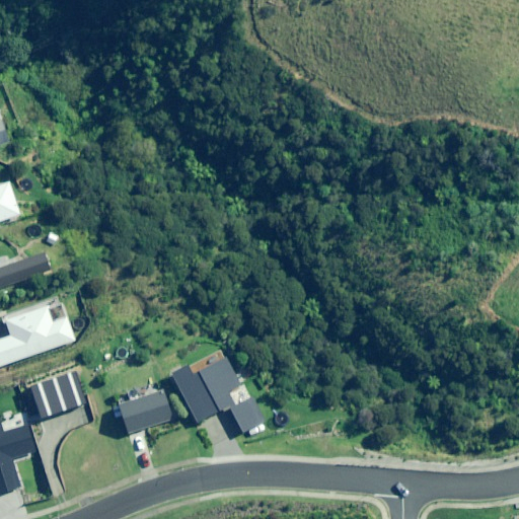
[(0,221),(19,215),(9,183),(0,186),(0,221)]
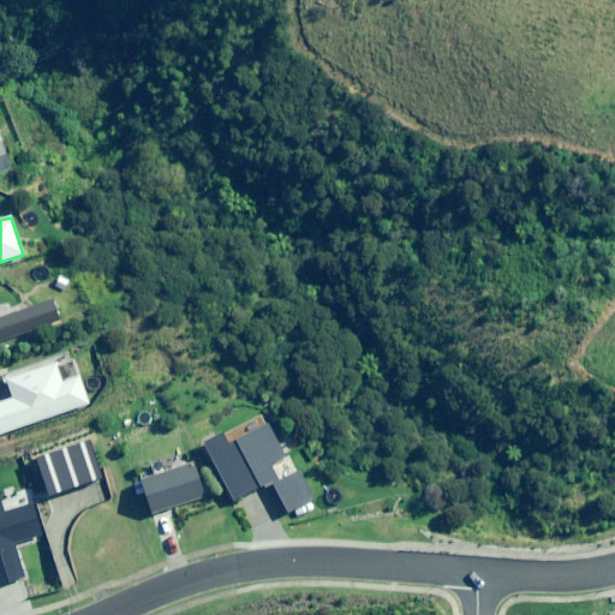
[(0,344),(59,323),(51,302),(0,320),(0,344)]
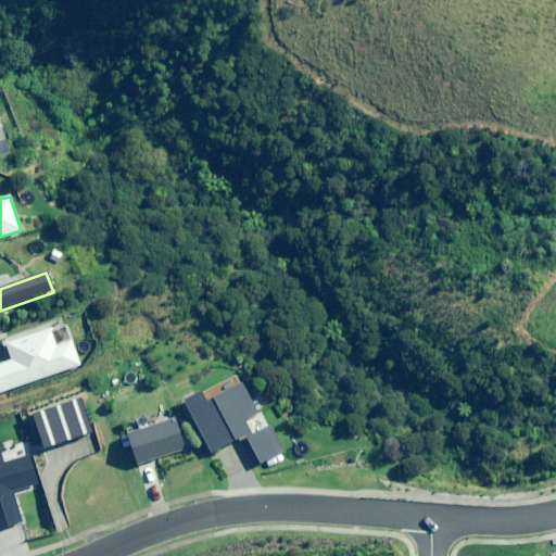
[(72,340),(58,345),(51,326),(4,343),(11,361),(0,364),(0,392),(80,365),(72,340)]
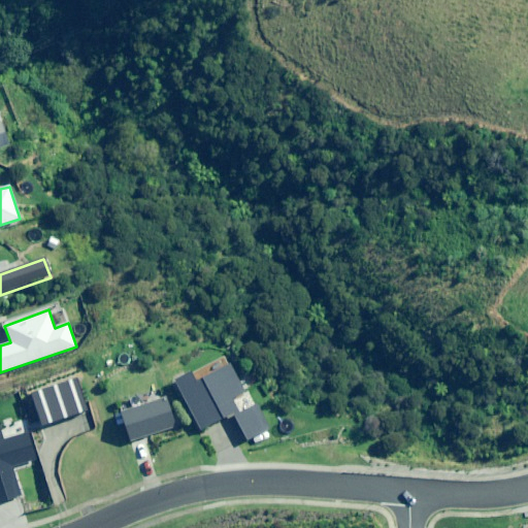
[(249,392),(244,394),(224,356),(173,383),(198,432),(232,415),(246,441),(268,430),(249,392)]
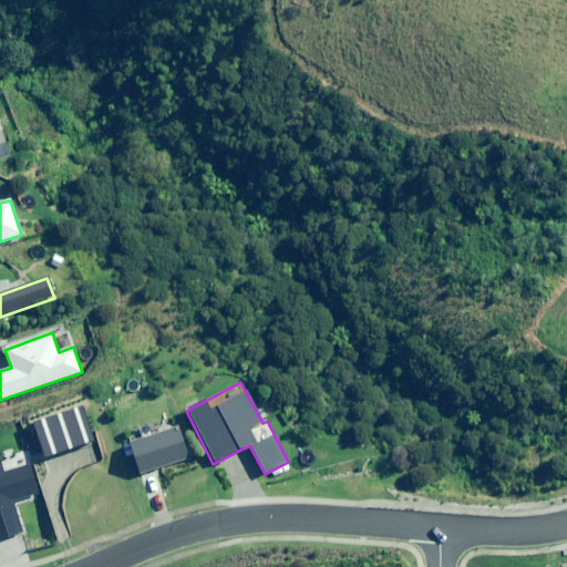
[(138,475),(187,460),(177,429),(129,444),(138,475)]
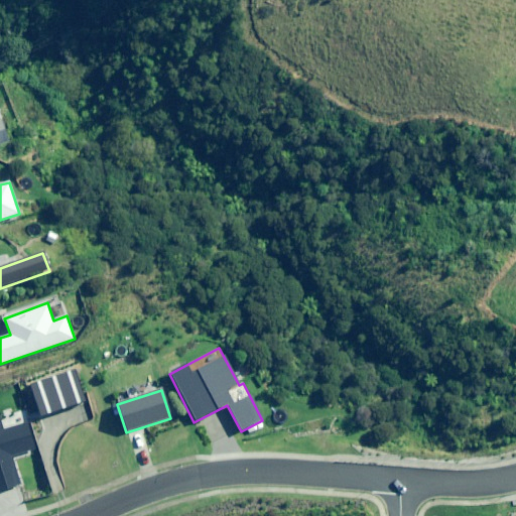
[(27,423),(2,430),(0,422),(0,493),(19,488),(11,458),(35,452),(27,423)]
